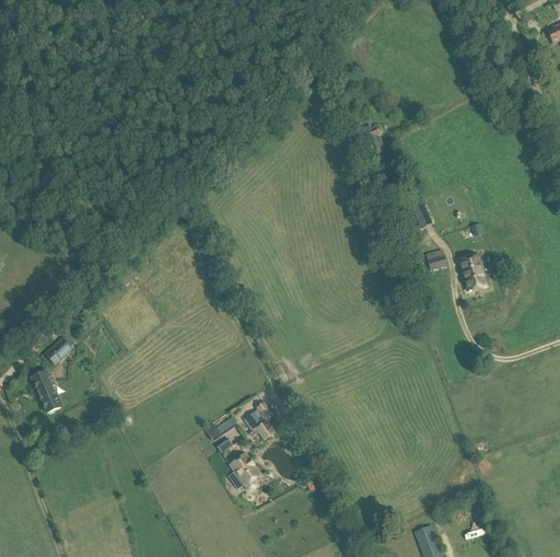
[(559,23),(556,25),(556,26),(548,30),(552,42),(559,38),(559,23)]
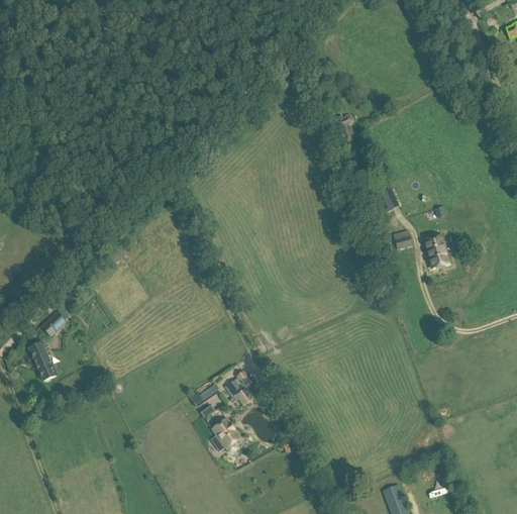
[(346,114),(343,118),(341,113),(335,116),(347,142),(353,139),(346,123),(350,123),(353,119),(351,114),(346,114)]
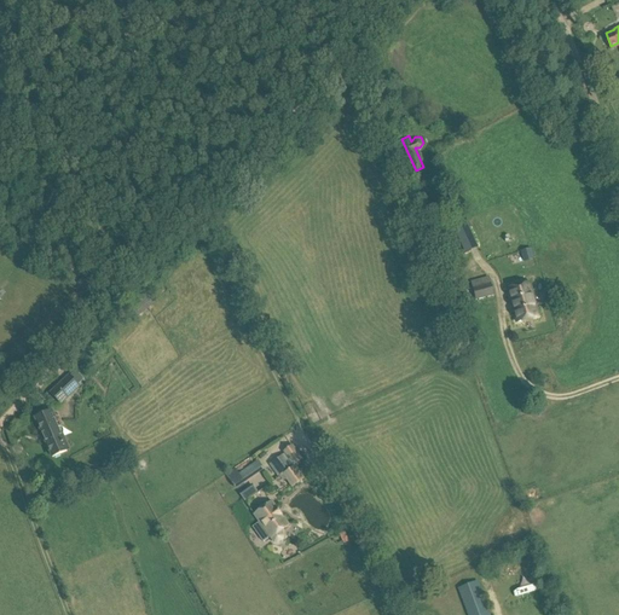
[(468,222),(456,227),(466,250),(478,244),(468,222)]
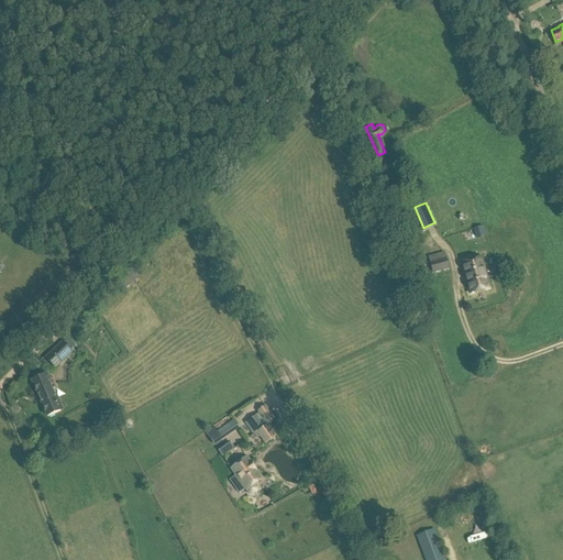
[(483,223),(474,227),(476,235),(485,232),(483,223)]
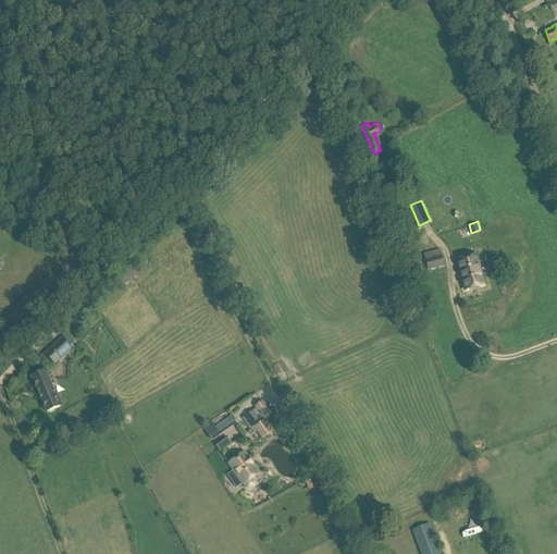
[(436,254),(425,257),(429,268),(433,267),(444,263),(440,248),(435,249),(435,251),(436,254)]
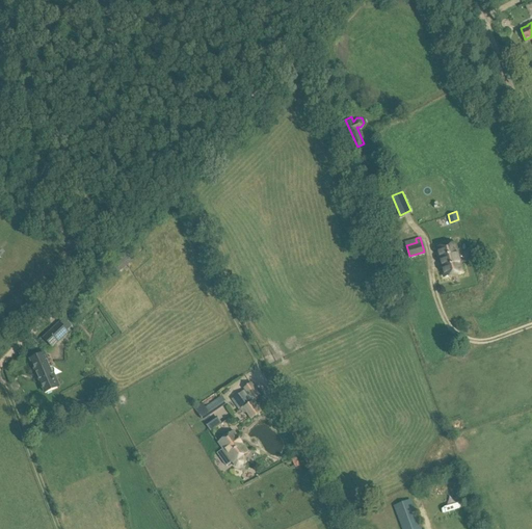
[(445,274),(462,270),(455,241),(436,246),(445,274)]
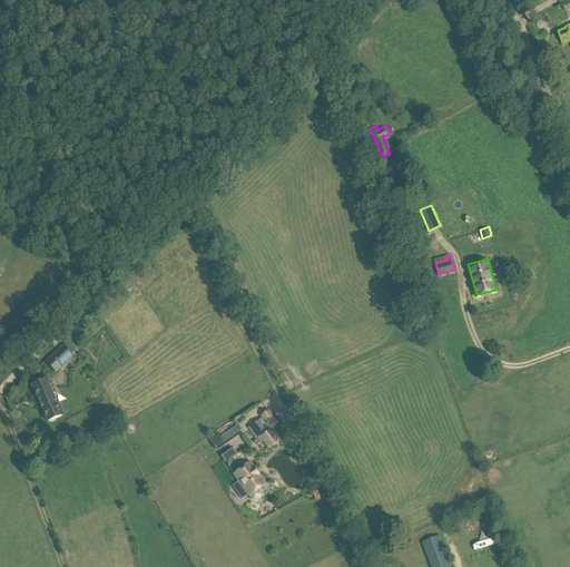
[(139,277),(133,270),(118,281),(126,290),(139,277)]
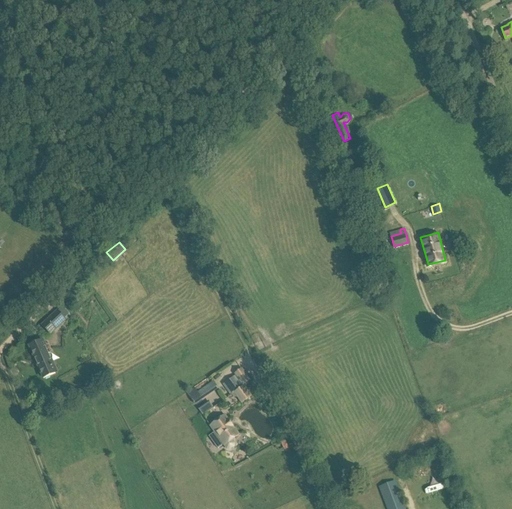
[(57,309),(42,323),(49,330),(64,316),(57,309)]
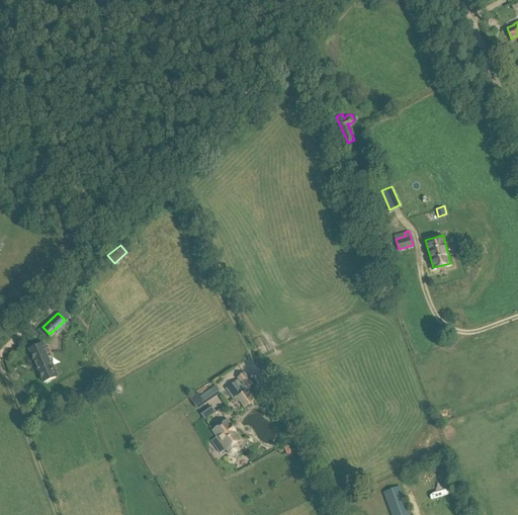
[(42,342),(29,348),(44,380),(55,375),(48,358),(49,357),(42,342)]
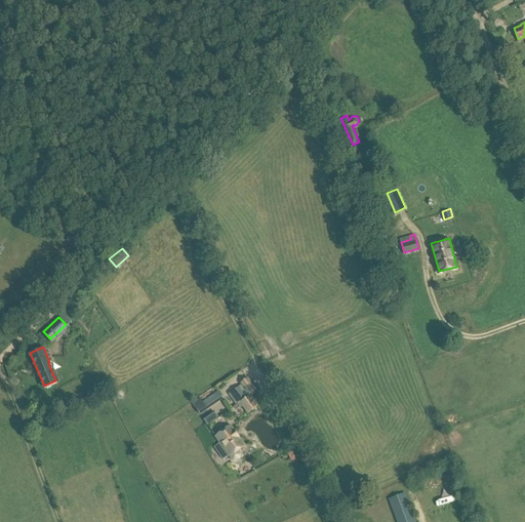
[(248,376),(242,382),(250,393),(256,389),(248,376)]
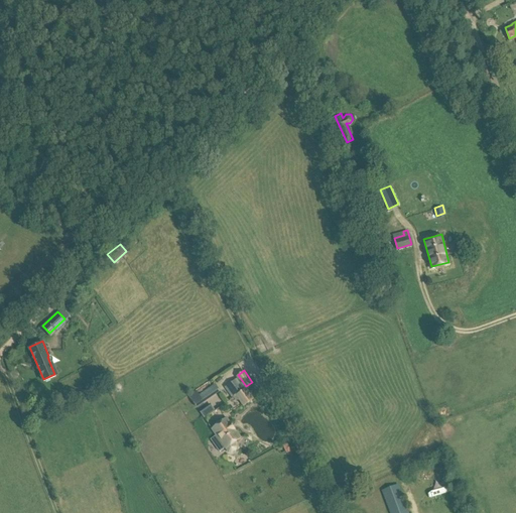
[(238,375),(225,385),(226,386),(233,396),(237,394),(244,404),(254,397),(246,387),(246,386),(238,375)]
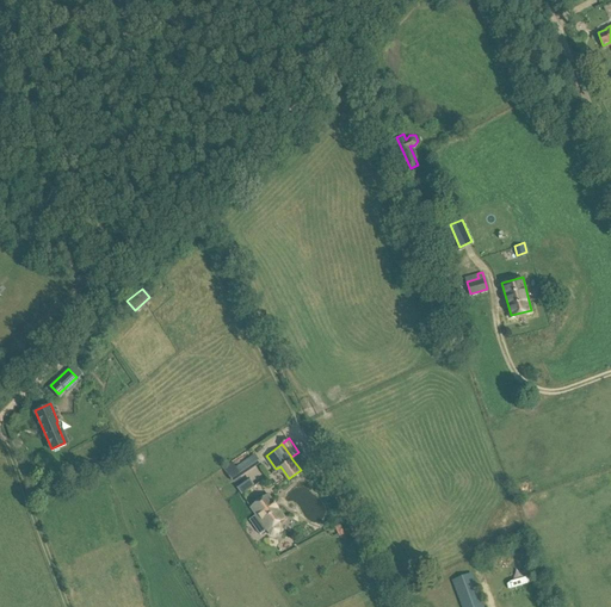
[(232,459),(223,465),(233,481),(244,474),(261,460),(254,452),(238,464),(236,465),(232,459)]
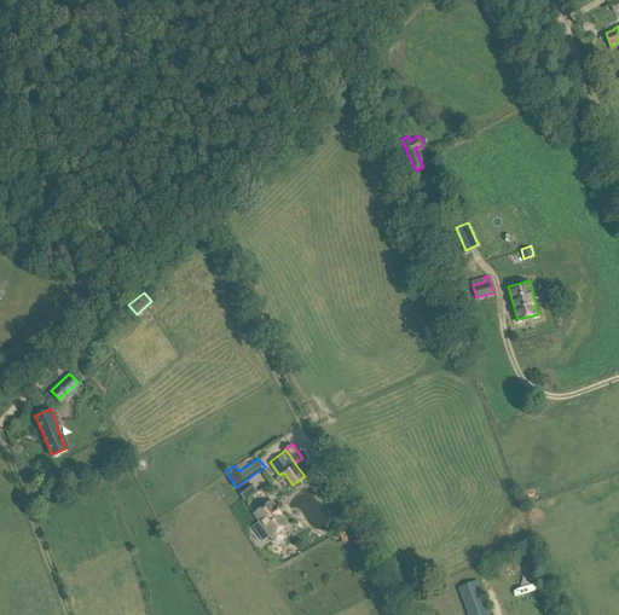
[(271,537),(271,535),(273,540),(277,540),(282,537),(283,534),(279,529),(288,523),(271,499),(254,511),(259,520),(252,524),(262,539),(270,534),(271,537)]
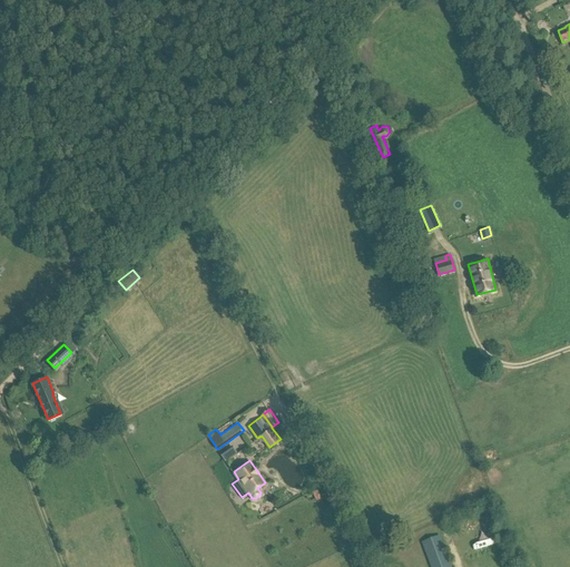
[(451,566),(439,535),(422,540),(432,566),(451,566)]
